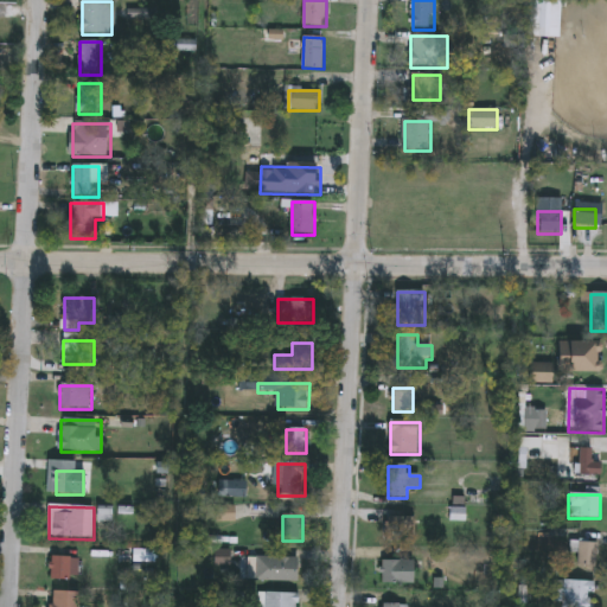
[(417,541),(388,541),(388,517),(417,517),(417,541)]
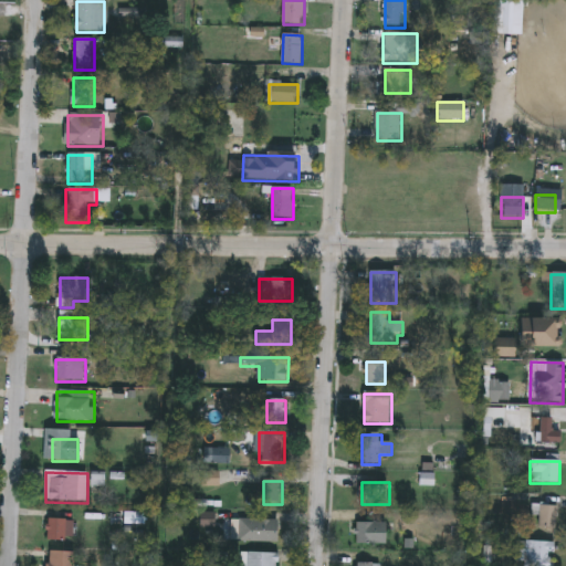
[(557,530),(537,530),(537,506),(557,506),(557,530)]
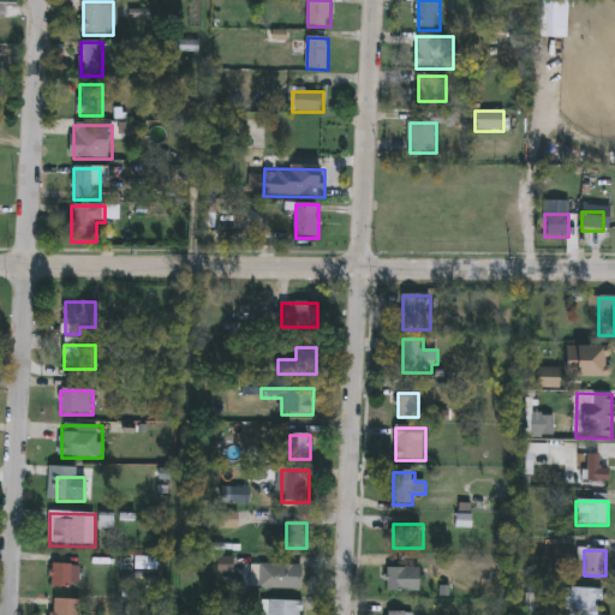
[(261,566),(304,566),(304,591),(261,591),(261,566)]
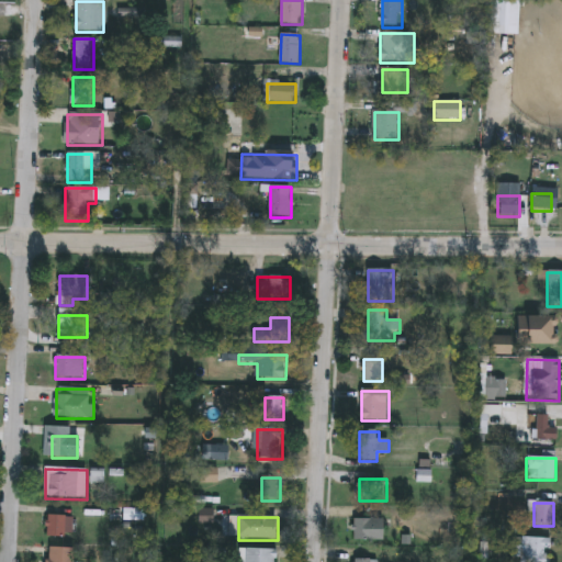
[(353,541),(353,520),(385,520),(385,541),(353,541)]
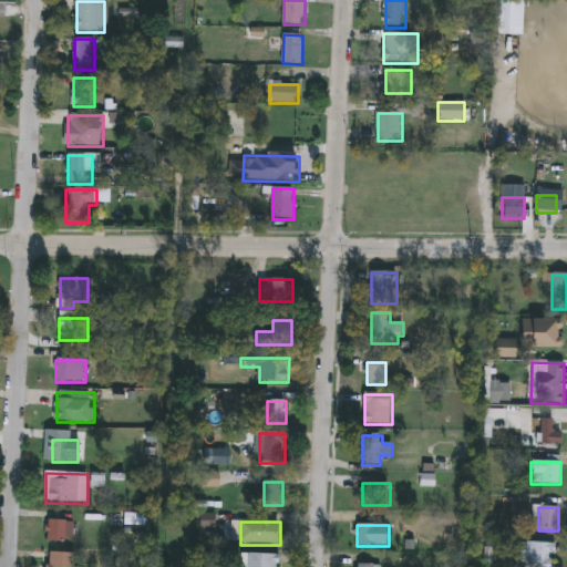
[(554,544),(554,566),(515,566),(515,544),(554,544)]
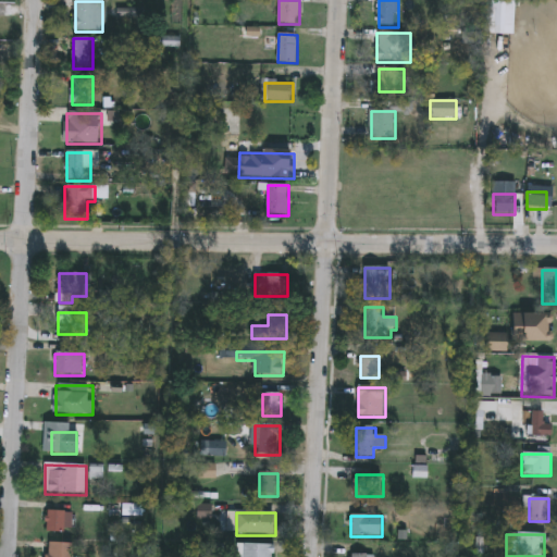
[(75,556),(48,556),(48,545),(75,545),(75,556)]
